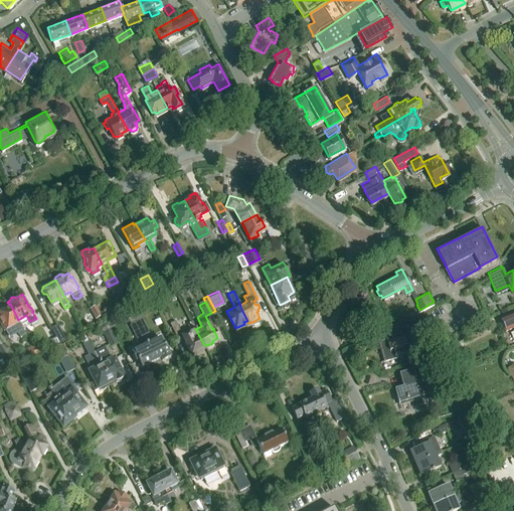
[(101,313),(96,303),(89,306),(95,317),(101,313)]
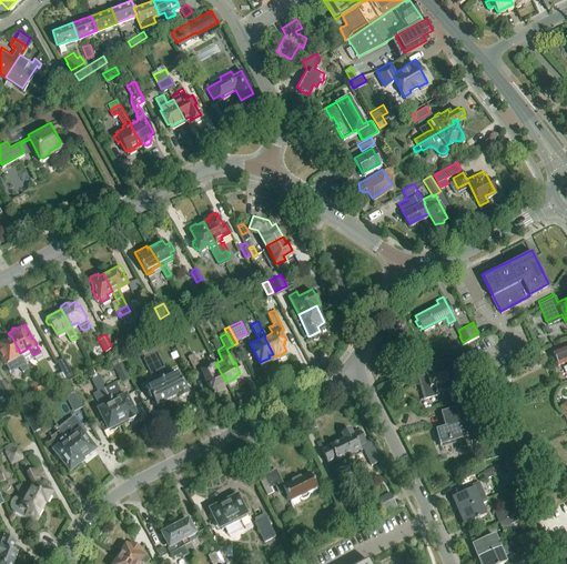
[(0,351),(1,353),(0,355),(2,359),(3,359),(10,371),(20,366),(22,369),(28,365),(20,353),(11,335),(9,335),(3,339),(2,338),(0,339),(0,351)]
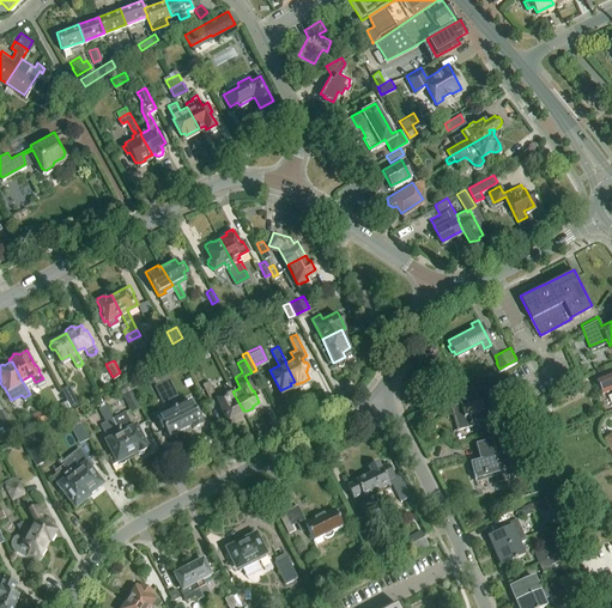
[(164,368),(157,371),(161,380),(153,383),(163,402),(164,402),(165,406),(164,406),(167,412),(157,417),(165,432),(168,433),(169,435),(185,426),(168,394),(163,396),(159,389),(171,383),(164,368)]
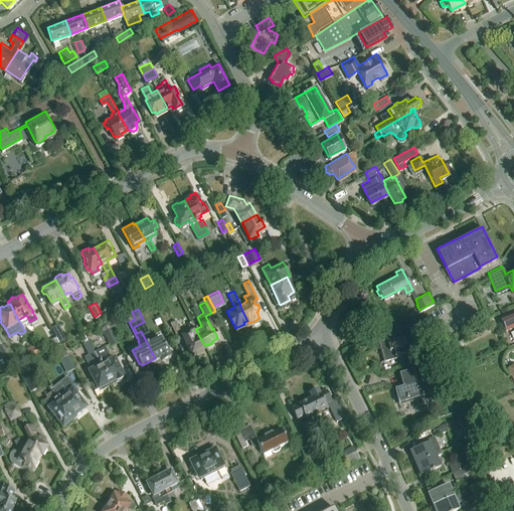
[(513,323),(513,310),(501,316),(506,327),(513,323)]
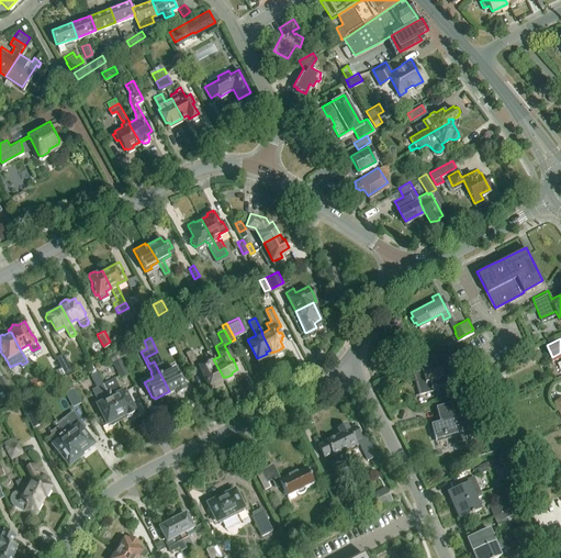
[(197,359),(190,347),(184,350),(191,363),(197,359)]
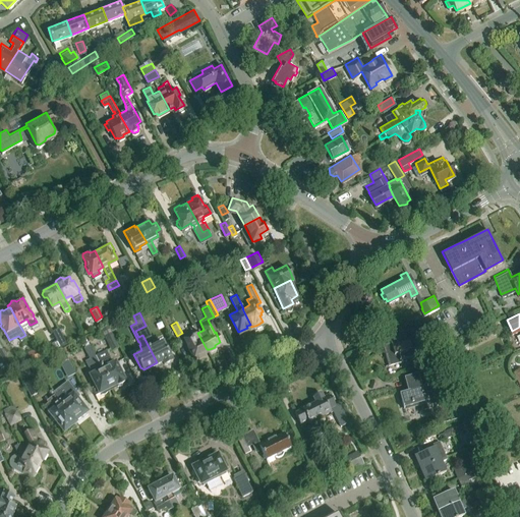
[(188,346),(188,347),(193,356),(196,355),(197,355),(203,353),(203,352),(207,349),(197,333),(192,323),(188,325),(191,331),(192,330),(193,333),(184,338),(188,346)]
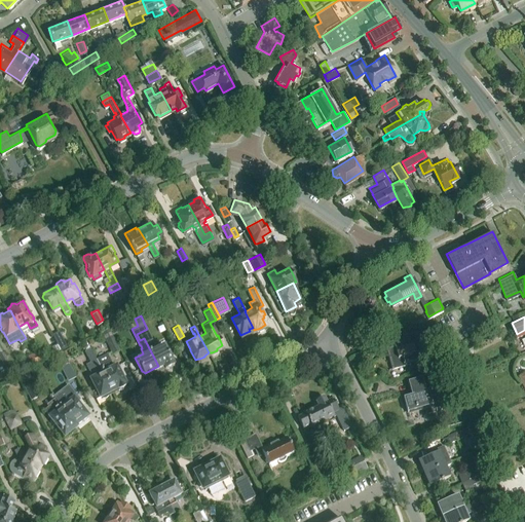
[(51,332),(62,349),(68,346),(59,329),(51,332)]
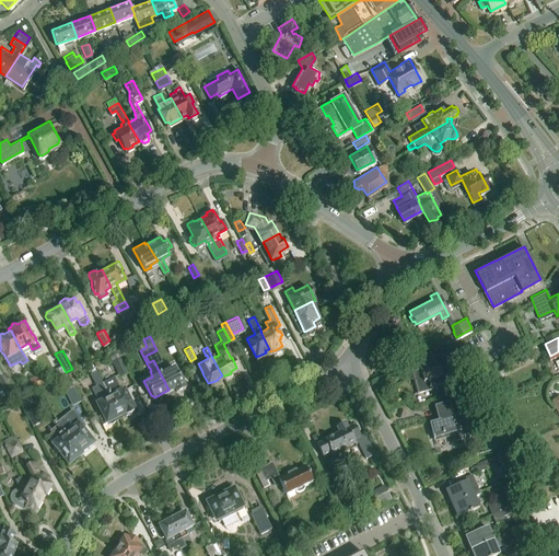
[(174,366),(173,366),(170,368),(166,360),(162,361),(156,350),(146,356),(149,362),(153,360),(169,390),(173,387),(175,390),(184,385),(174,366)]
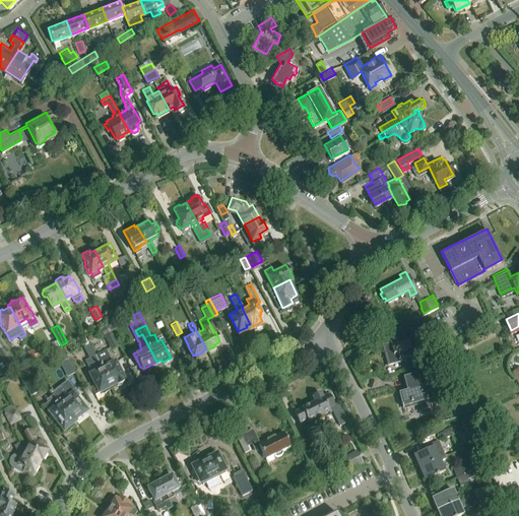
[(391,342),(391,339),(381,342),(387,363),(405,358),(403,349),(408,347),(409,349),(418,347),(412,325),(400,328),(403,339),(391,342)]
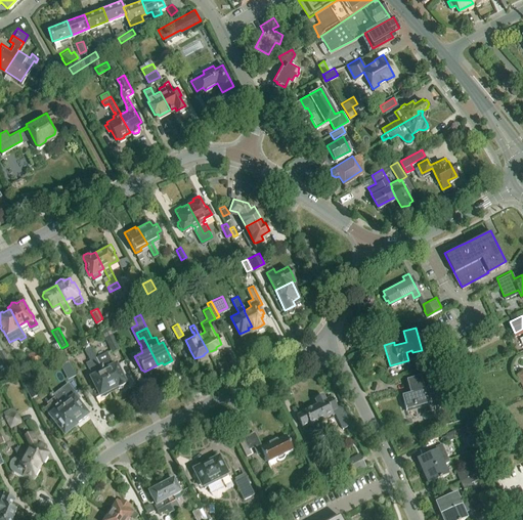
[(113,334),(105,337),(112,350),(119,346),(113,334)]
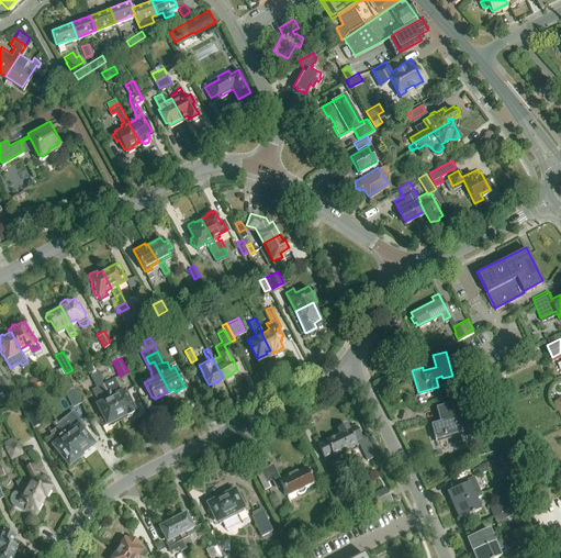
[(497,370),(493,364),(480,369),(484,377),(497,370)]
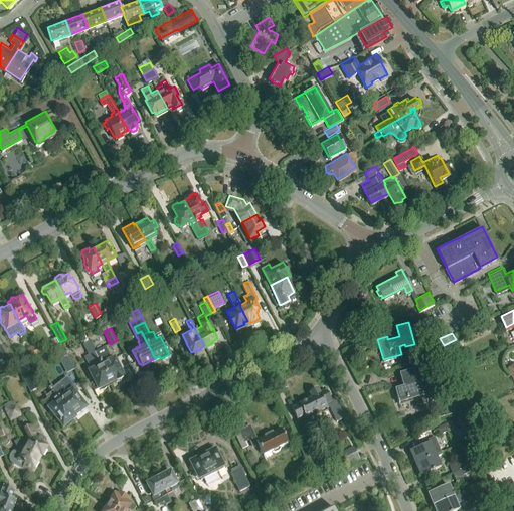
[(105,384),(104,382),(110,379),(94,348),(89,338),(82,341),(88,351),(82,354),(87,362),(92,359),(93,362),(94,365),(88,368),(93,378),(89,380),(93,388),(99,385),(99,387),(103,386),(105,384)]
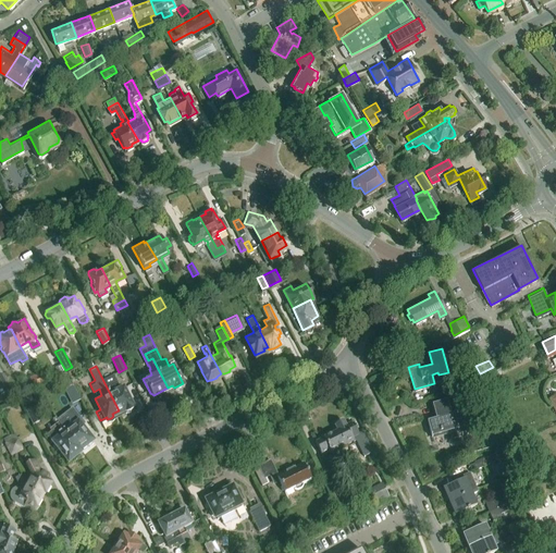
[(493,367),(481,373),(484,380),(496,375),(493,367)]
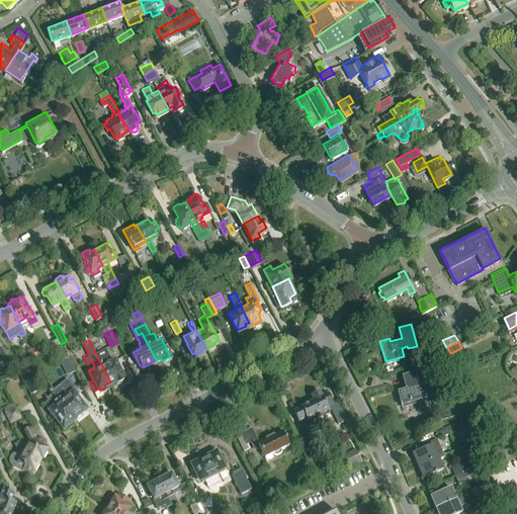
[(26,348),(29,353),(39,348),(36,343),(26,348)]
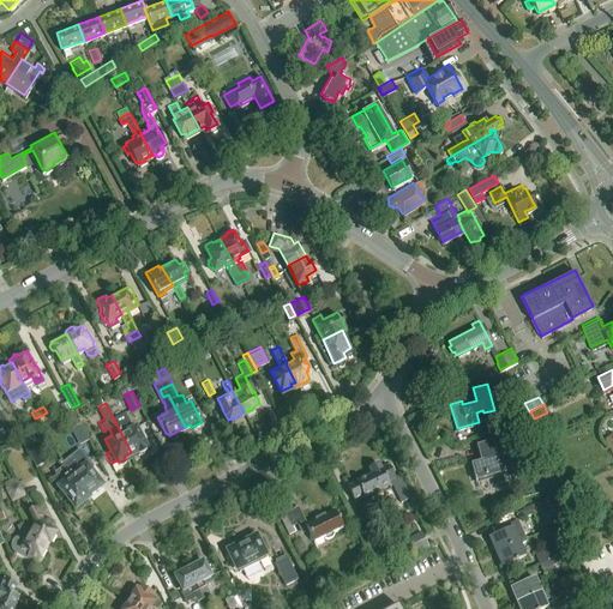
[(80,421),(73,408),(65,411),(72,424),(80,421)]
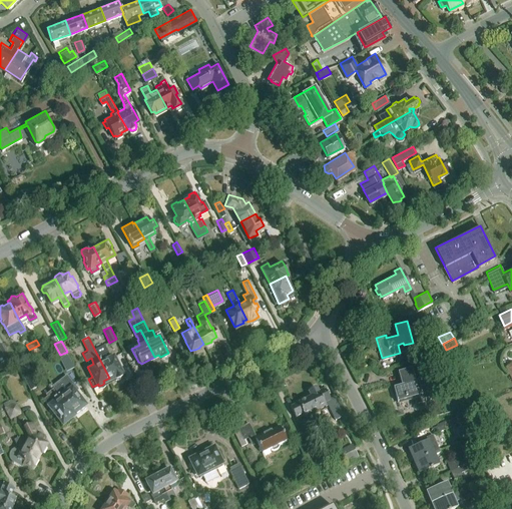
[(8,352),(3,342),(0,343),(0,349),(3,355),(8,352)]
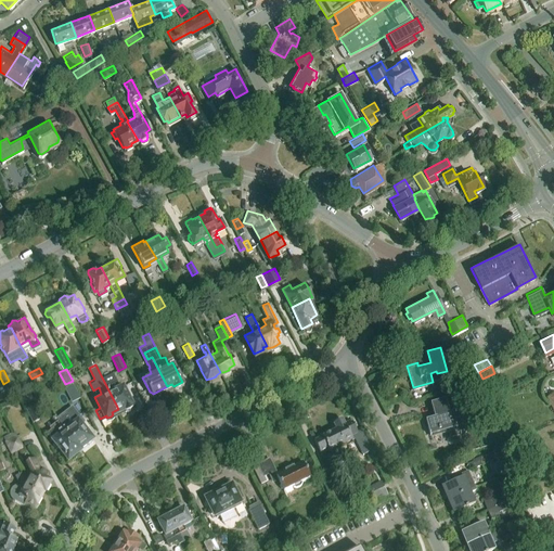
[(130,404),(131,402),(121,383),(118,385),(116,379),(112,370),(101,375),(118,409),(124,407),(125,409),(128,408),(131,405),(130,404)]
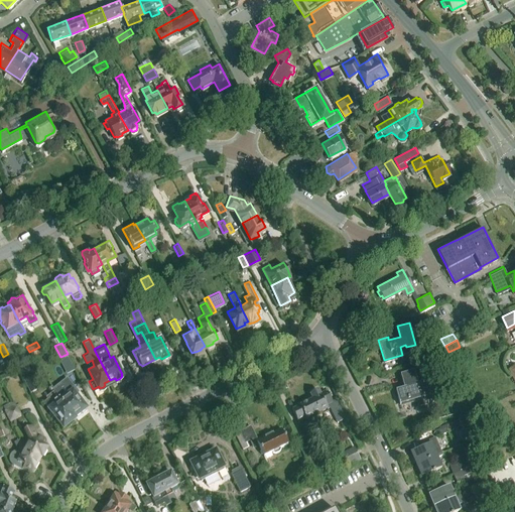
[(39,347),(29,352),(31,358),(41,352),(39,347)]
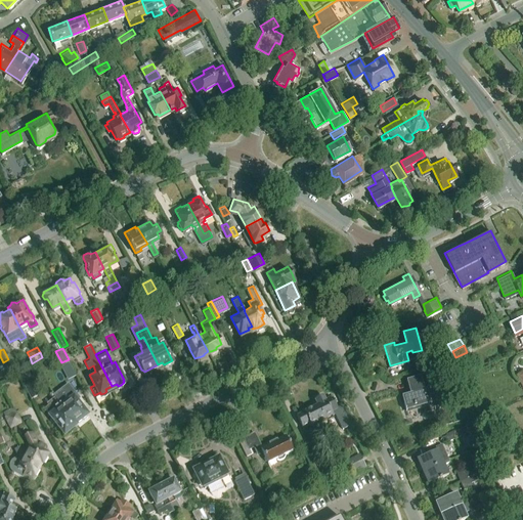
[(405,378),(408,391),(401,393),(405,408),(422,404),(424,410),(429,408),(427,402),(431,401),(427,386),(423,387),(420,374),(405,378)]
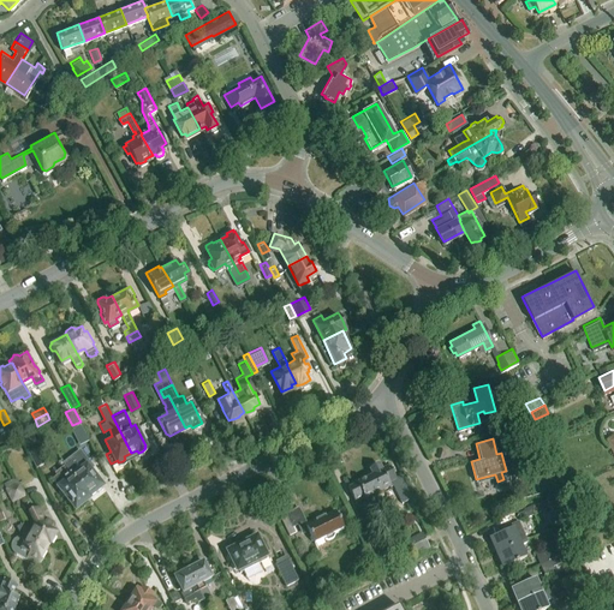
[(45,460),(37,444),(28,449),(36,465),(45,460)]
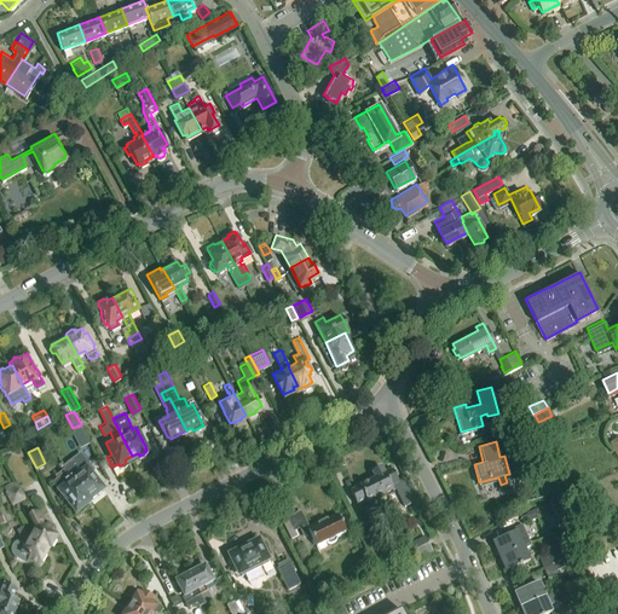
[(62,463),(63,464),(88,497),(103,486),(90,469),(93,467),(80,450),(62,463)]
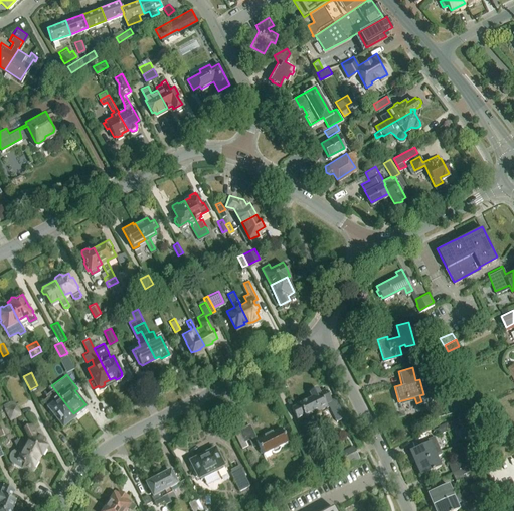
[(74,414),(73,413),(52,386),(44,392),(46,395),(43,397),(48,404),(47,404),(49,406),(48,408),(51,412),(53,412),(62,423),(63,422),(66,423),(71,420),(70,417),(74,414)]
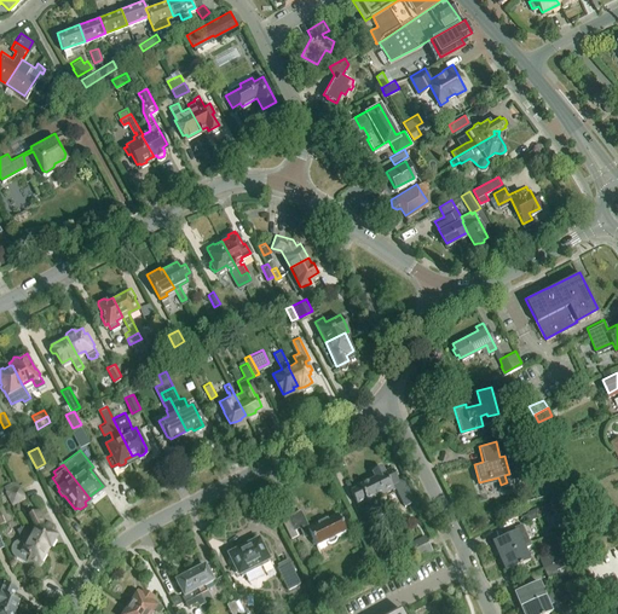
[(374,475),(382,491),(383,491),(386,493),(391,491),(391,487),(397,484),(405,502),(413,498),(402,476),(397,479),(390,465),(382,469),(380,464),(377,465),(377,464),(373,467),(373,468),(370,469),(374,475)]
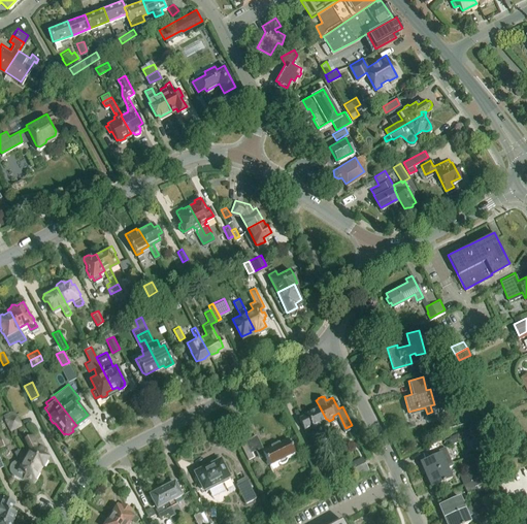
[(458,397),(450,399),(451,406),(460,404),(458,397)]
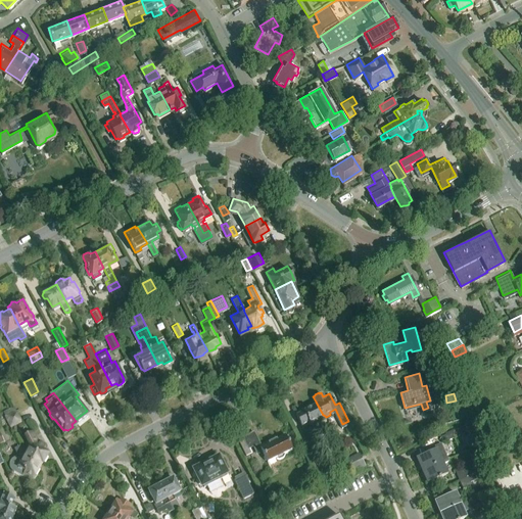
[(316,419),(323,415),(316,402),(309,405),(307,404),(304,406),(304,407),(294,412),(301,426),(310,422),(312,424),(316,422),(316,419)]
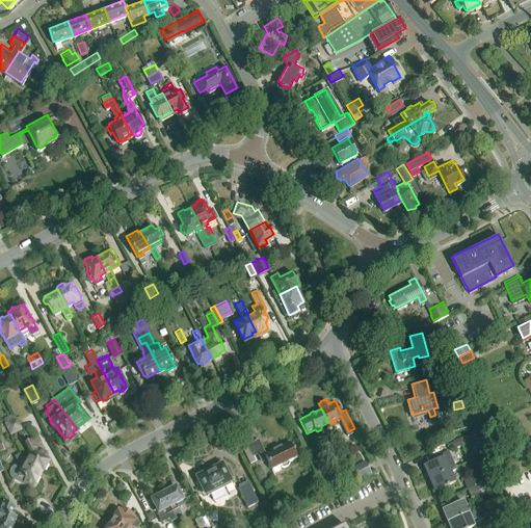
[(3,416),(8,425),(19,420),(15,411),(3,416)]
